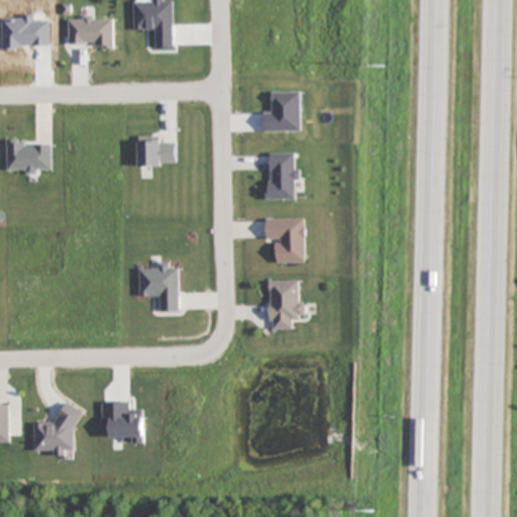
[(114,16),(70,16),(70,47),(114,47),(114,16)]
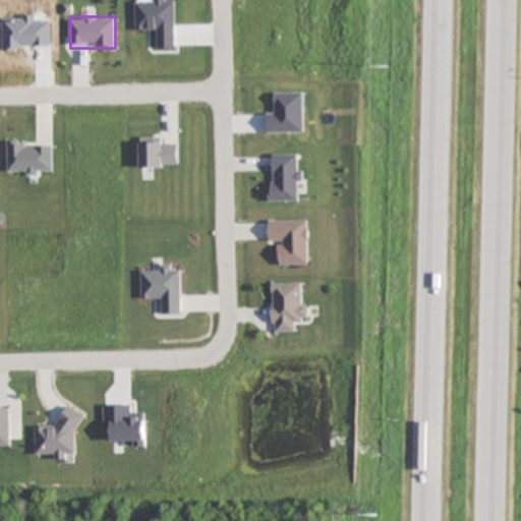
[(140,168),(178,168),(178,139),(140,139),(140,168)]
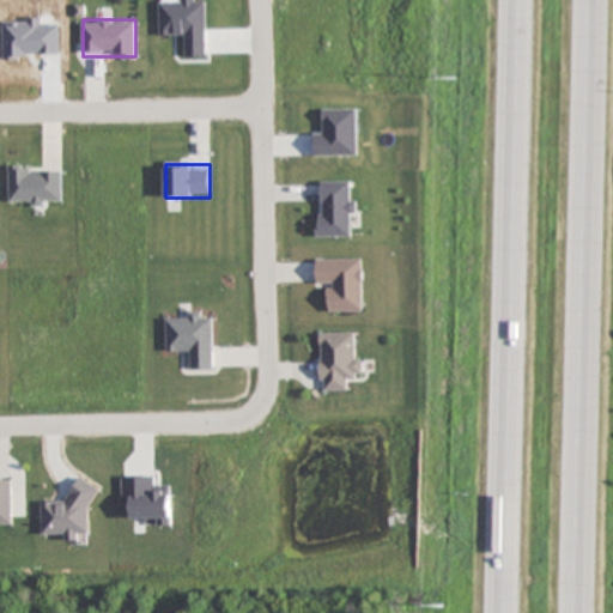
[(8,167),(8,206),(61,206),(61,167),(8,167)]
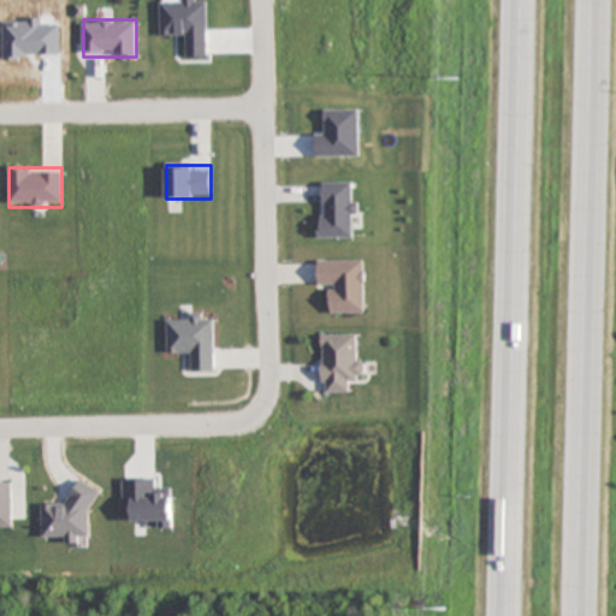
[(355,183),(320,183),(320,237),(355,237),(355,183)]
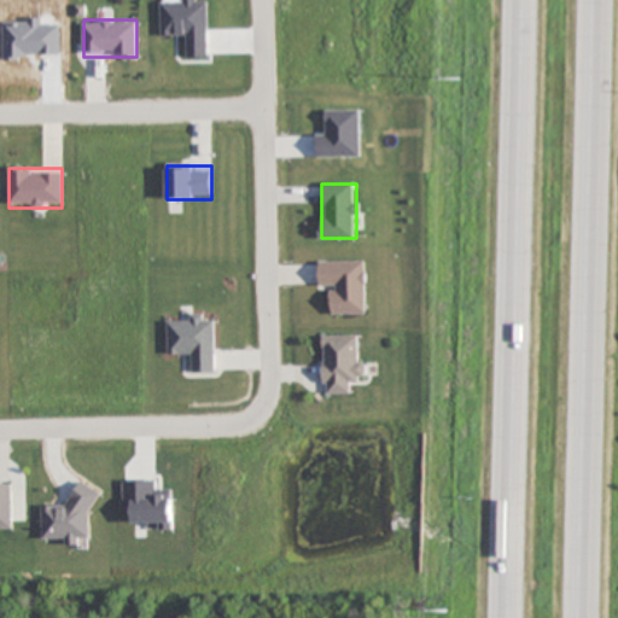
[(331,314),(366,314),(366,261),(319,261),(319,286),(331,286),(331,314)]
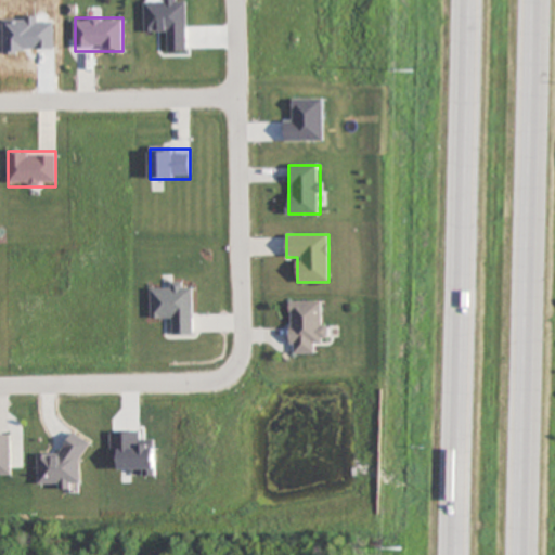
[(327,300),(289,300),(289,355),(315,355),(315,341),(327,341),(327,300)]
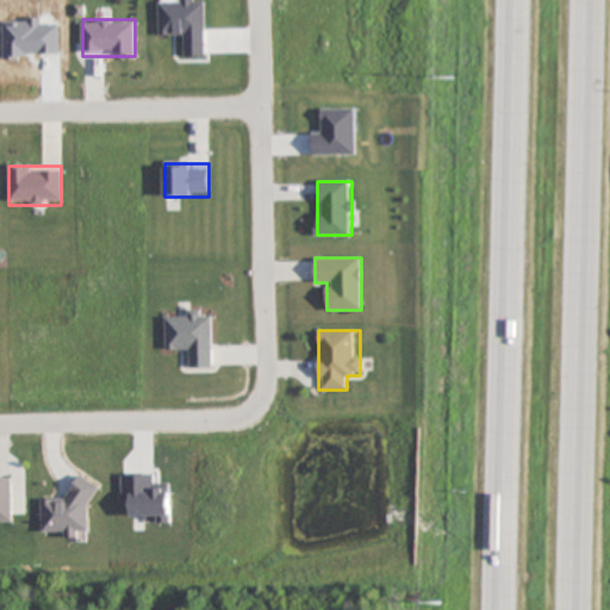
[(13,478),(0,477),(0,523),(13,523),(13,478)]
